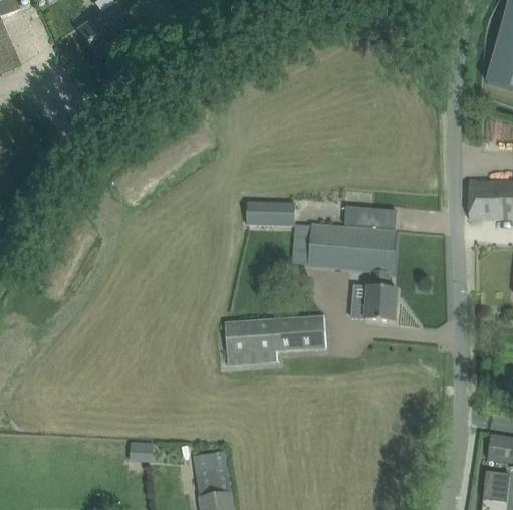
[(0,73),(18,65),(0,23),(0,16),(20,8),(16,0),(0,0),(0,73)]
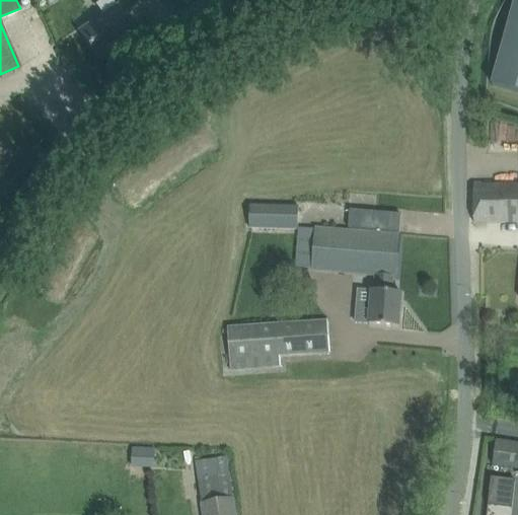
[(512,0),(491,82),(517,89),(517,0),(512,0)]
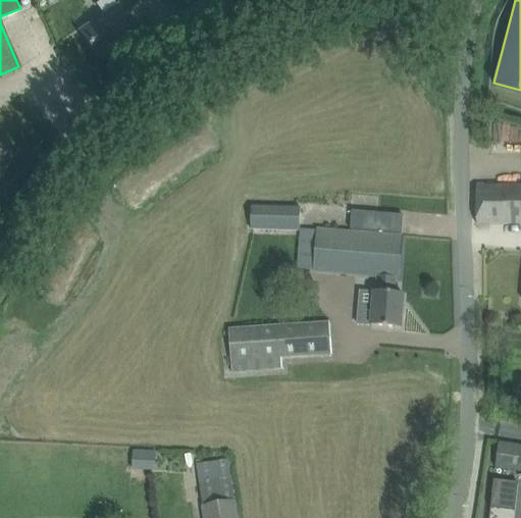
[(80,29),(86,38),(97,55),(135,30),(117,3),(80,29)]
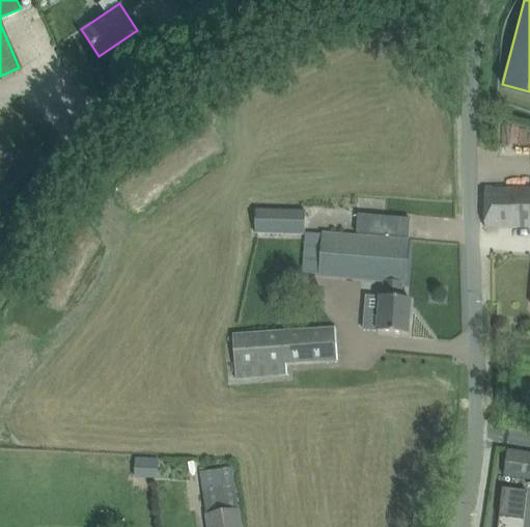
[(0,173),(14,155),(0,144),(0,173)]
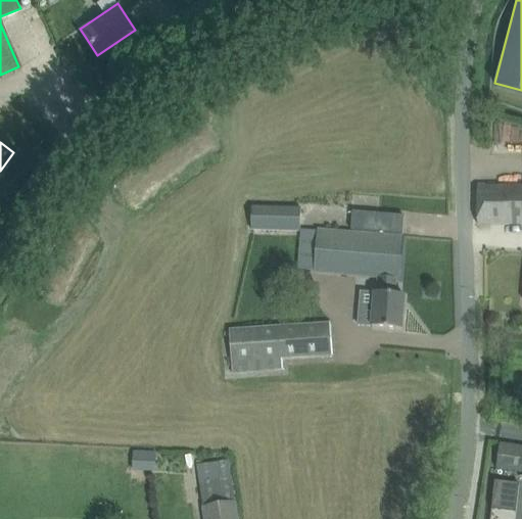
[(521,182),(476,183),(477,222),(521,221),(521,182)]
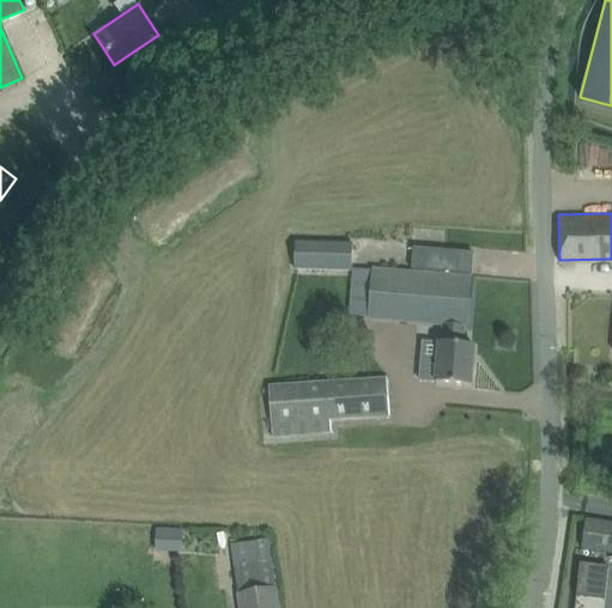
[(353,267),(353,241),(295,239),(294,266),(353,267)]
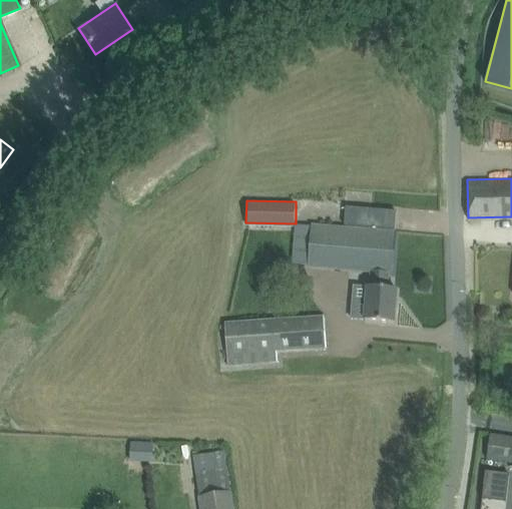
[(345,203),(343,221),(373,224),(393,226),(395,207),(375,206),(345,203)]
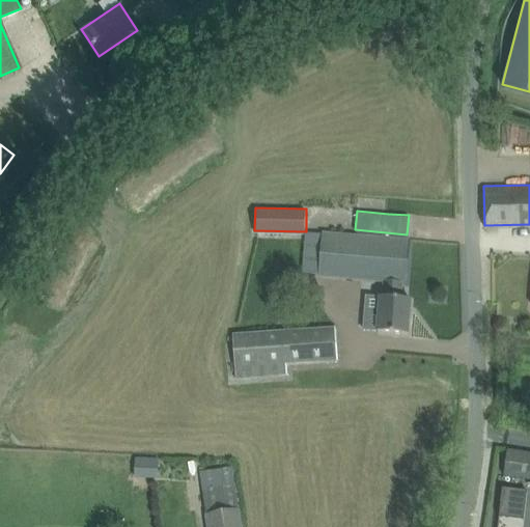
[(375,329),(386,330),(407,332),(410,297),(399,296),(400,280),(405,280),(409,239),(322,231),(318,271),(383,276),(382,293),(379,293),(375,329)]
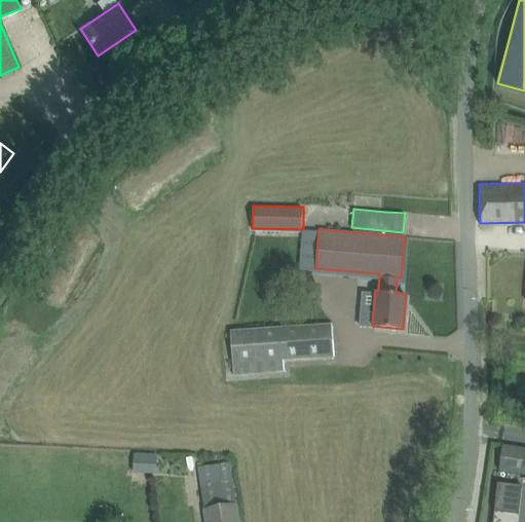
[(231,361),(285,358),(334,353),(332,322),(229,329),(231,361)]
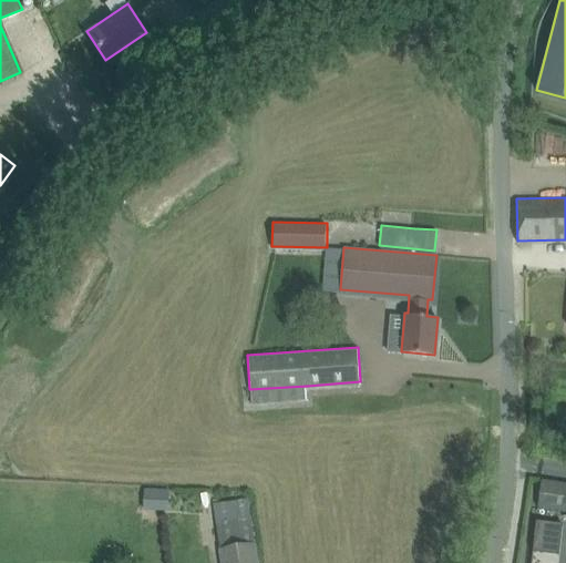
[(565,480),(539,478),(536,505),(565,510),(565,515),(565,514),(565,480)]
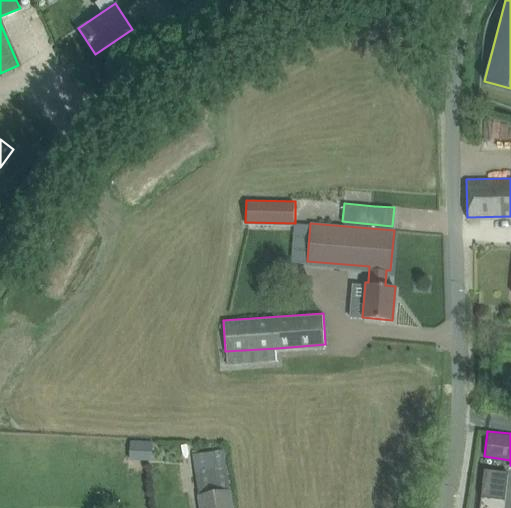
[(151,437),(128,436),(127,456),(150,457),(151,437)]
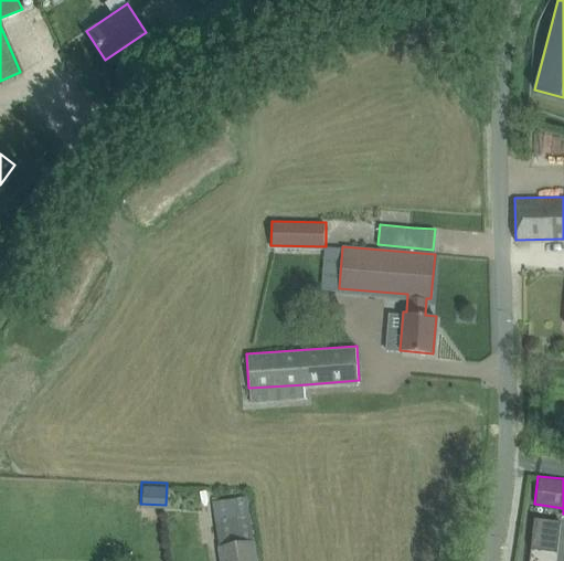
[(533,517),(532,530),(552,532),(553,519),(533,517)]
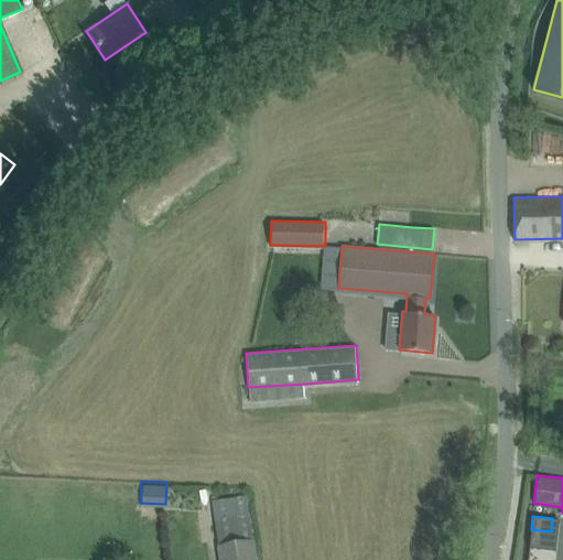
[(256,559),(252,540),(218,546),(219,559),(256,559)]
